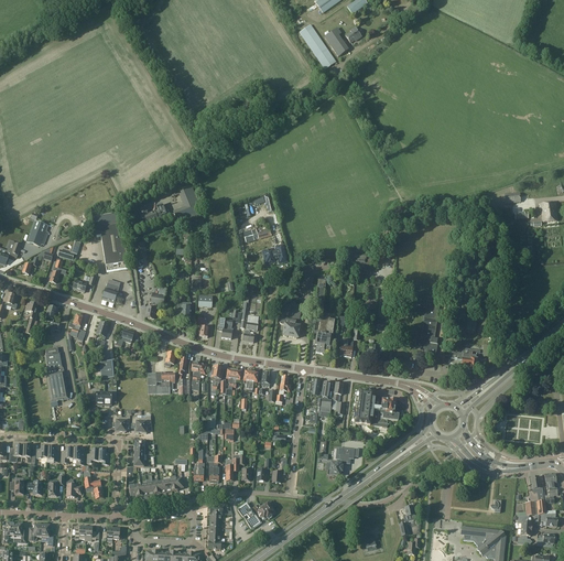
[(323,11),(338,0),(315,0),(323,11)]
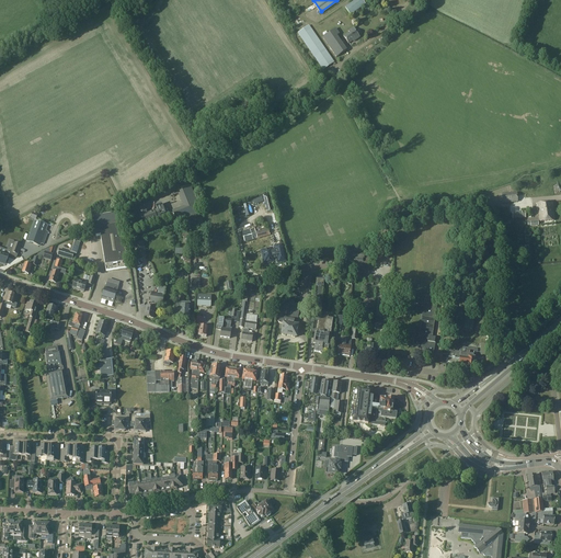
[(351,0),(345,4),(351,12),(365,1),(364,0),(351,0)]
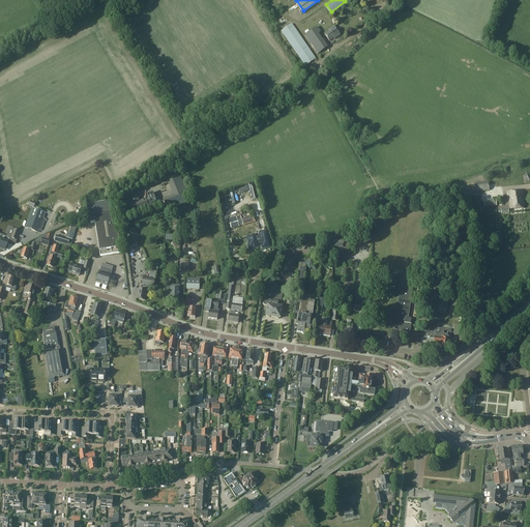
[(292,21),(282,28),(305,63),(316,56),(292,21)]
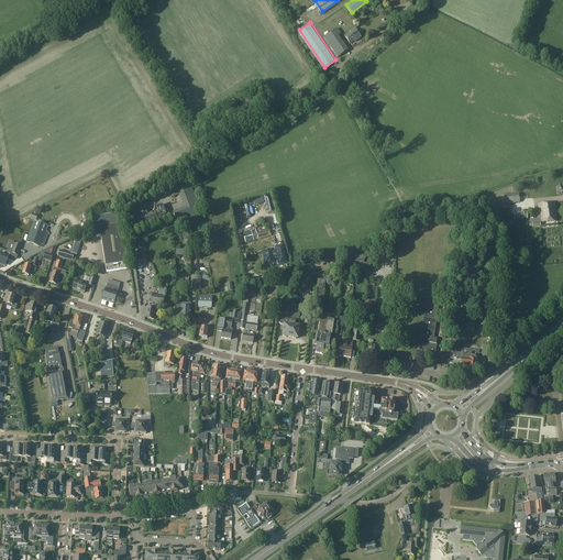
[(337,25),(323,35),(338,55),(348,47),(338,33),(340,31),(337,25)]
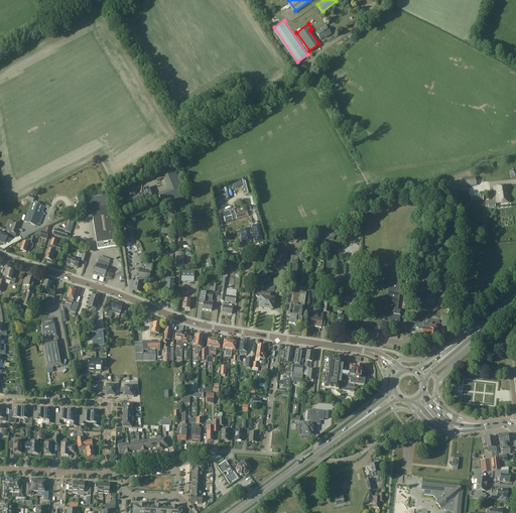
[(320,37),(325,34),(326,35),(331,31),(325,23),(319,26),(319,28),(315,30),(320,37)]
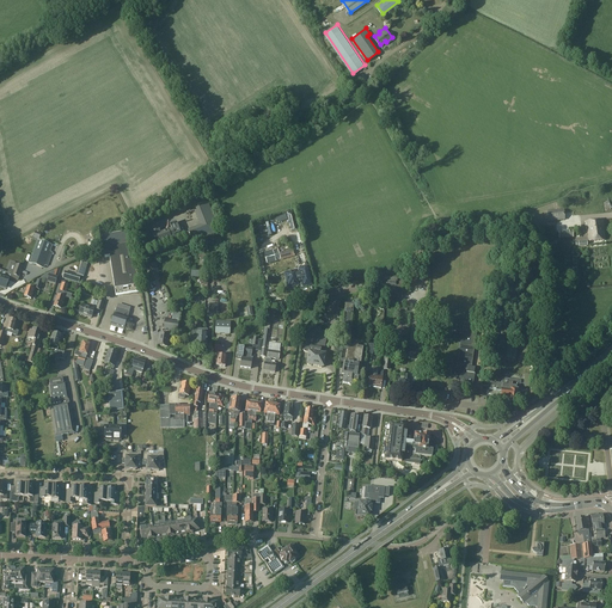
[(193,238),(208,233),(219,229),(218,228),(207,201),(194,206),(201,223),(188,228),(193,239),(193,238)]
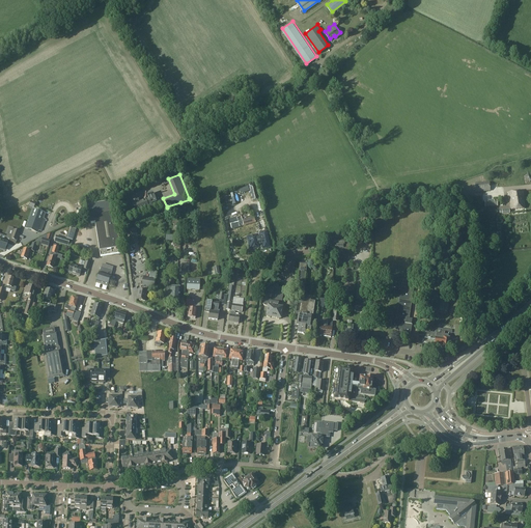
[(252,198),(258,196),(255,188),(254,181),(249,183),(252,198)]
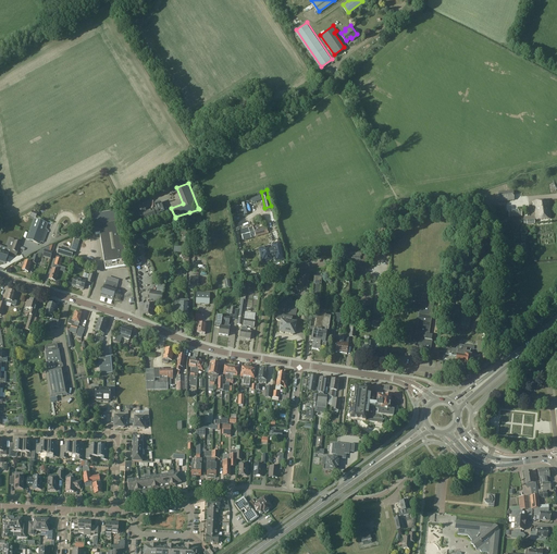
[(498,198),(514,197),(512,189),(497,191),(498,198)]
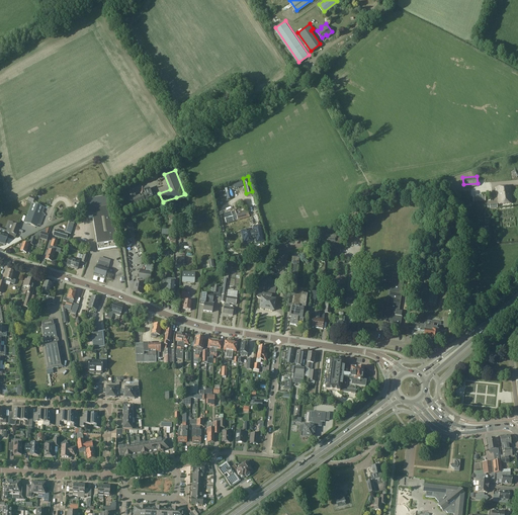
[(510,183),(496,185),(498,202),(512,200),(510,183)]
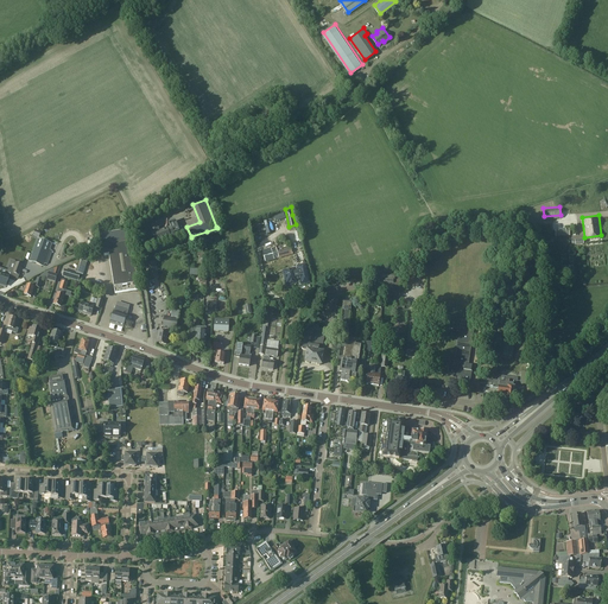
[(175,217),(169,221),(170,224),(159,229),(157,224),(153,227),(156,230),(152,231),(156,240),(175,233),(173,230),(179,228),(175,217)]
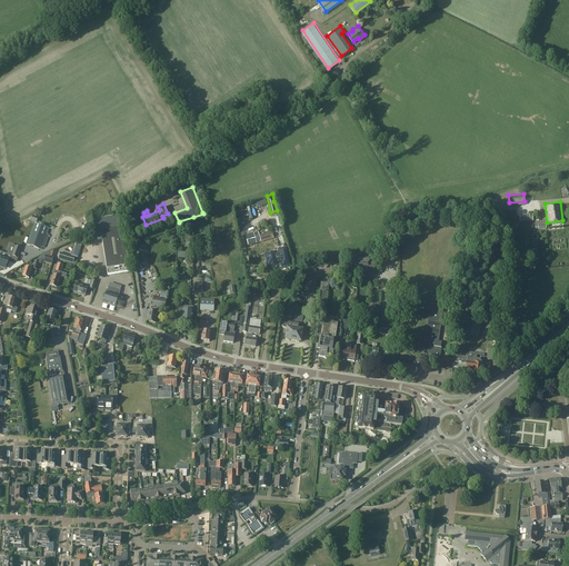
[(129,269),(120,212),(95,217),(97,237),(102,237),(108,272),(129,269)]
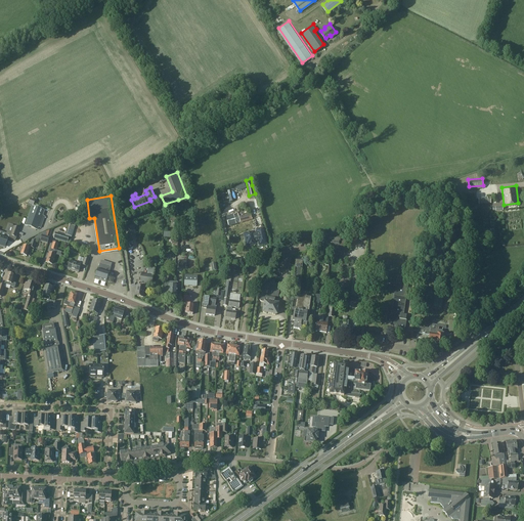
[(33,204),(26,223),(37,227),(38,225),(42,213),(44,208),(33,204)]
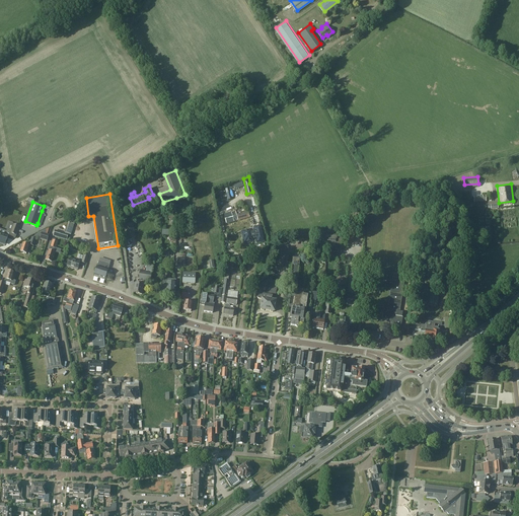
[(237,208),(221,211),(223,220),(225,220),(234,218),(239,216),(237,211),(237,210),(237,208)]
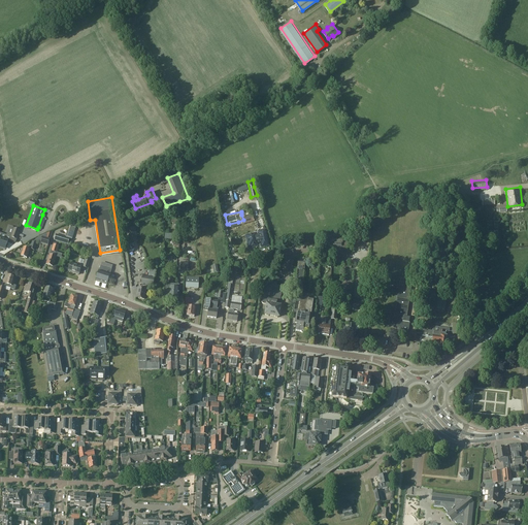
[(19,227),(14,226),(14,225),(13,225),(10,235),(11,235),(15,236),(15,237),(17,237),(20,227),(19,227)]
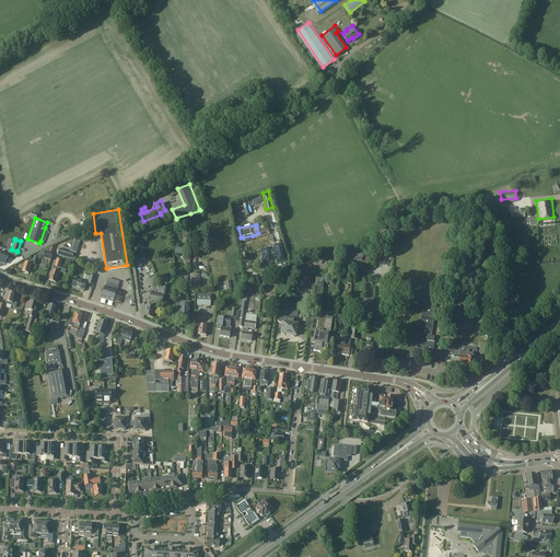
[(275,245),(261,247),(264,259),(276,257),(275,255),(277,255),(278,259),(284,257),(283,250),(283,251),(281,242),(275,243),(275,245)]
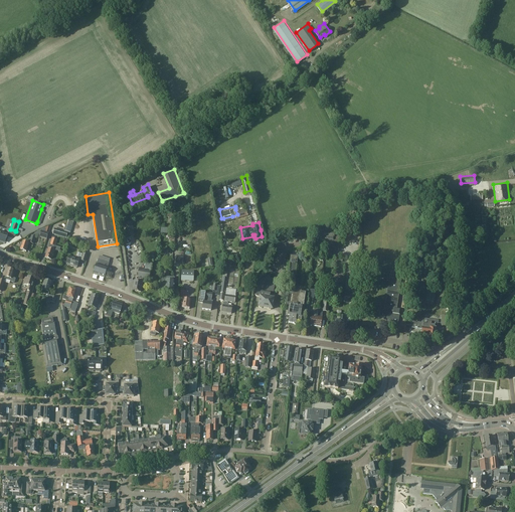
[(76,223),(76,230),(83,230),(83,234),(86,234),(84,223),(76,223)]
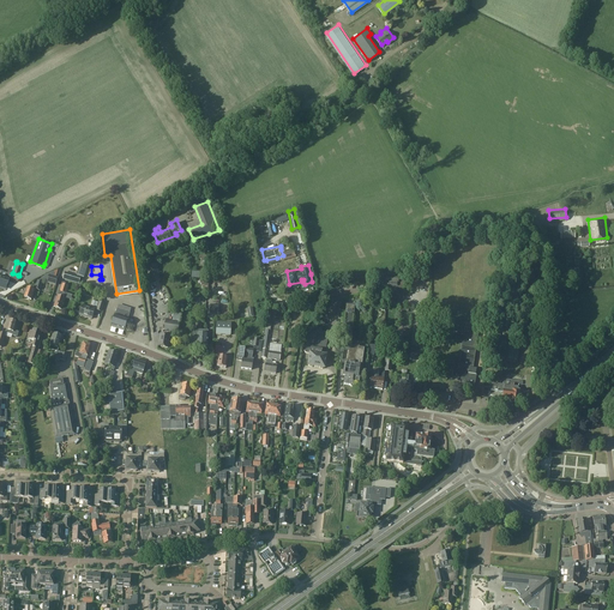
[(77,273),(77,272),(65,269),(62,276),(78,281),(79,281),(80,275),(77,273)]
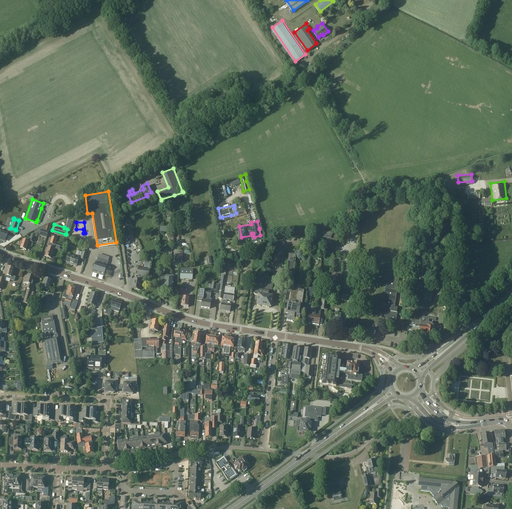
[(0,237),(4,239),(8,229),(0,226),(0,237)]
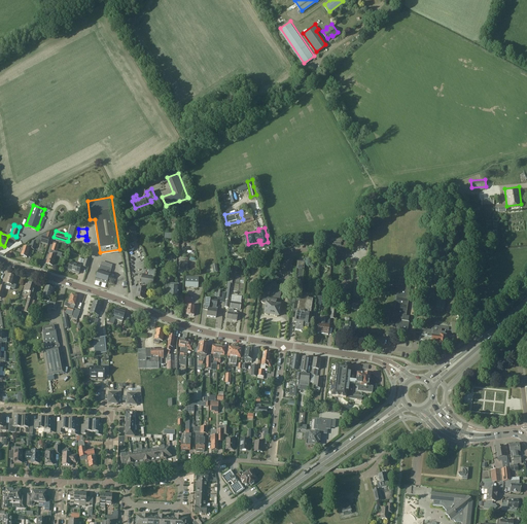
[(49,236),(42,234),(40,241),(47,243),(49,236)]
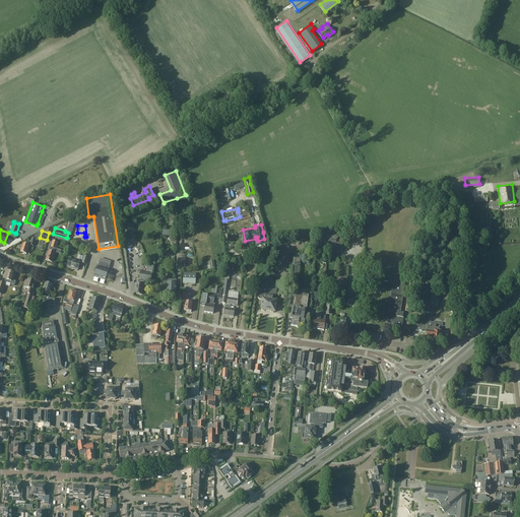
[(49,248),(46,258),(52,260),(55,250),(56,250),(58,246),(56,246),(58,240),(53,238),(49,248)]
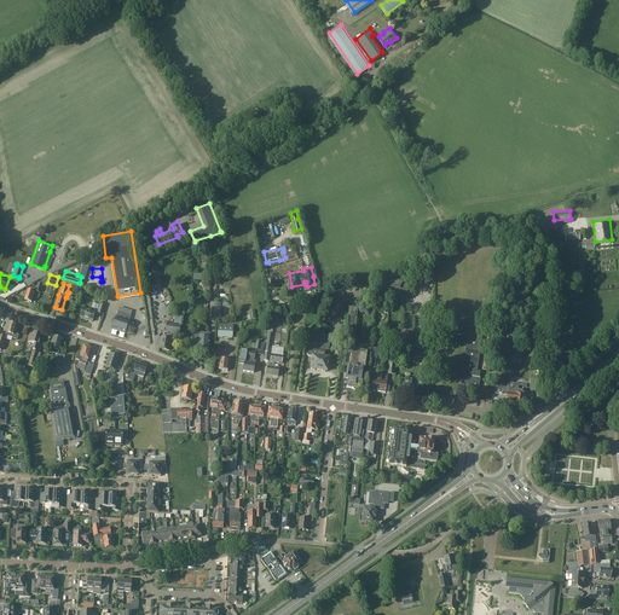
[(23,294),(23,295),(24,296),(24,297),(32,300),(35,289),(35,290),(36,289),(36,288),(35,288),(33,286),(32,289),(27,286),(27,288),(25,291),(24,290),(23,294)]
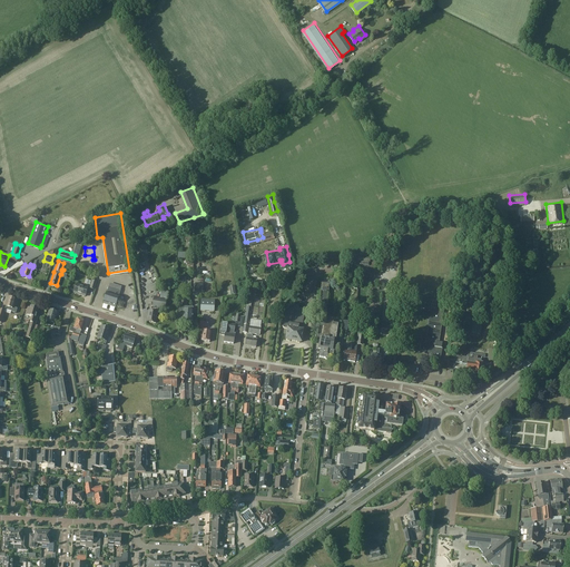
[(74,290),(85,294),(88,284),(77,281),(74,290)]
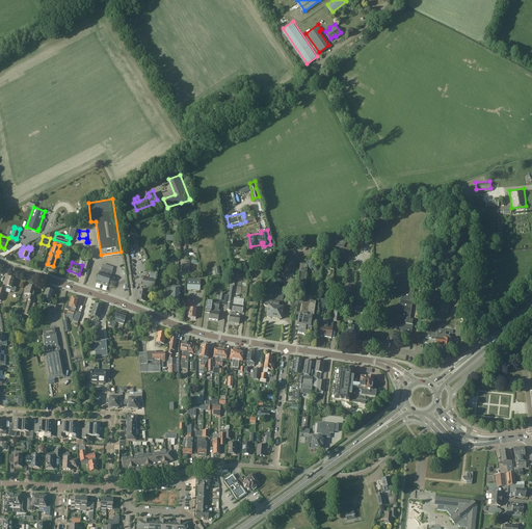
[(300,262),(299,262),(297,278),(304,279),(304,281),(306,281),(307,281),(307,276),(308,278),(308,271),(308,270),(309,270),(309,263),(300,262)]
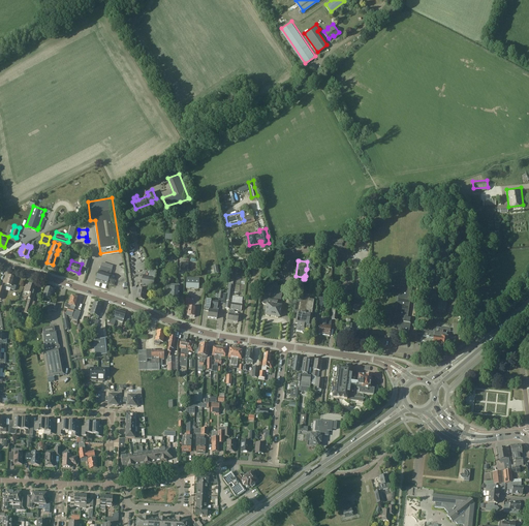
[(112,267),(100,264),(96,278),(107,281),(110,273),(112,267)]
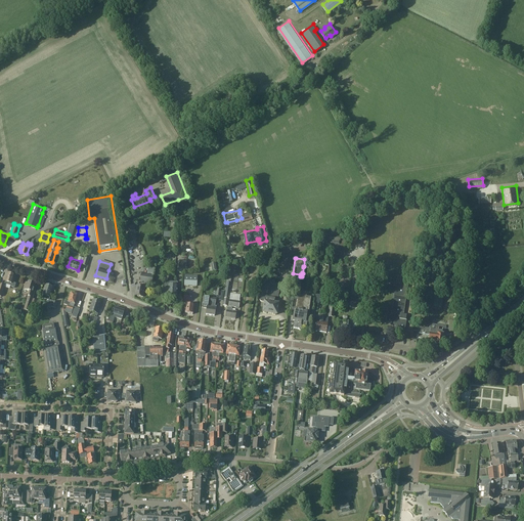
[(154,272),(147,271),(141,270),(140,279),(151,281),(154,272)]
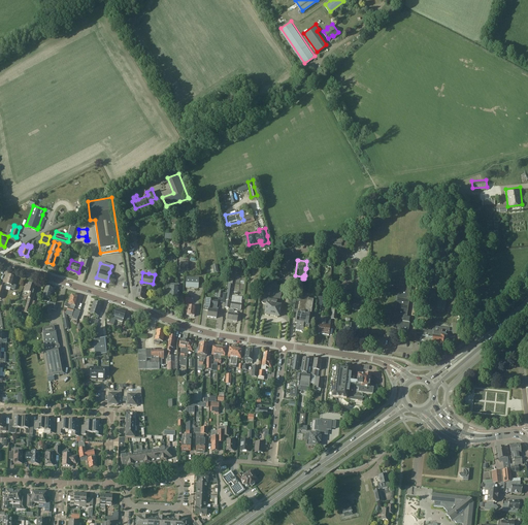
[(14,275),(8,273),(5,282),(5,284),(11,286),(10,286),(14,287),(15,284),(12,283),(14,275)]
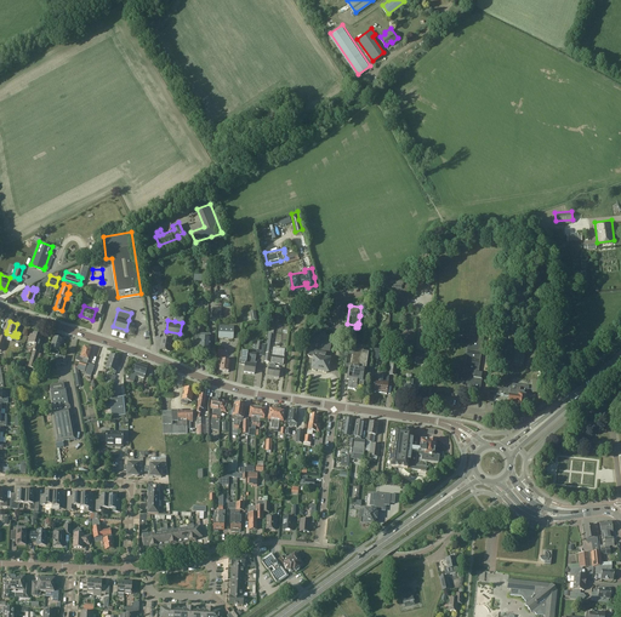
[(218,324),(218,335),(233,336),(233,324),(218,324)]
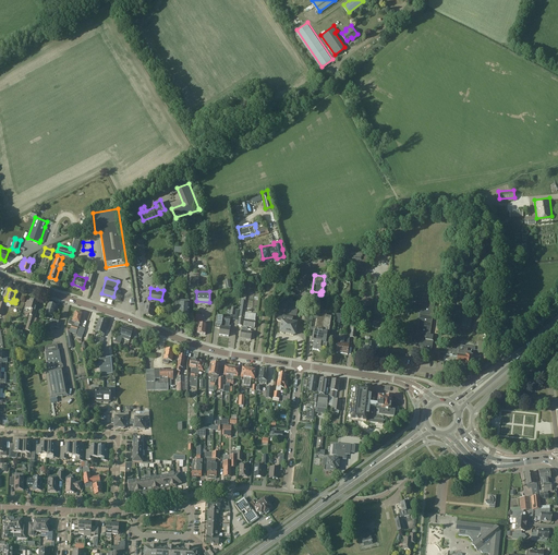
[(312,291),(310,313),(316,313),(316,310),(317,310),(318,306),(319,306),(319,301),(320,294),(319,294),(319,292),(312,291)]
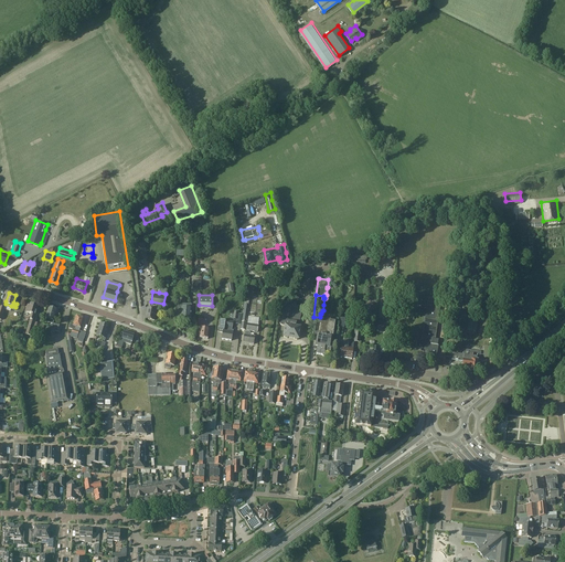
[(416,336),(414,345),(422,347),(428,348),(428,349),(428,350),(437,351),(439,337),(436,337),(441,305),(436,304),(434,304),(434,299),(422,297),(420,305),(426,306),(422,337),(416,336)]
